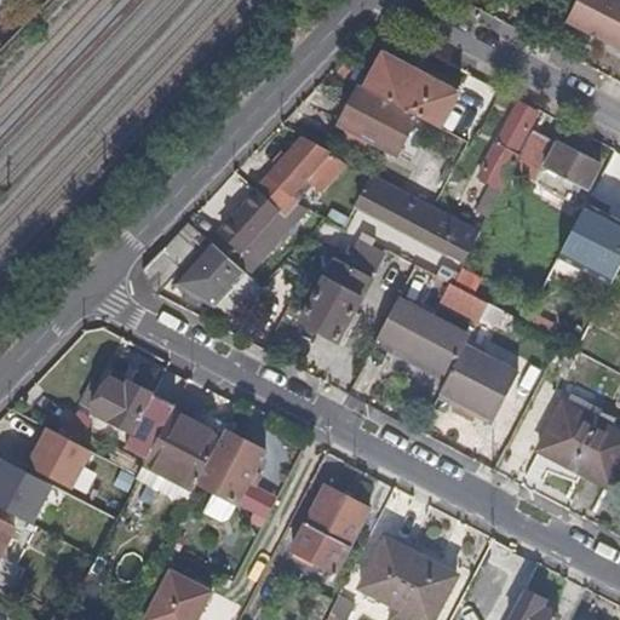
[(619,0),(578,0),(567,23),(619,52),(619,0)]
